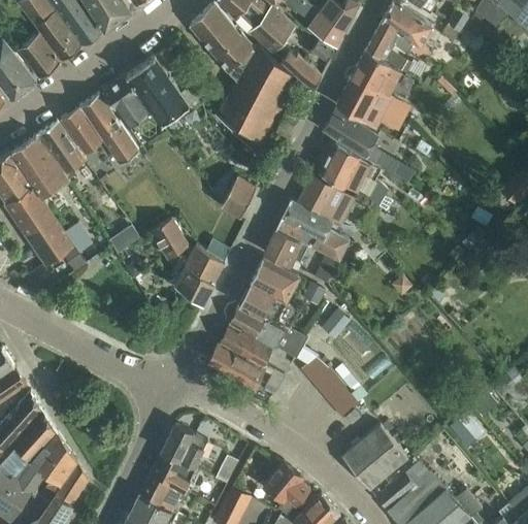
[(23,0),(19,4),(61,62),(62,62),(81,47),(45,0),(23,0)]
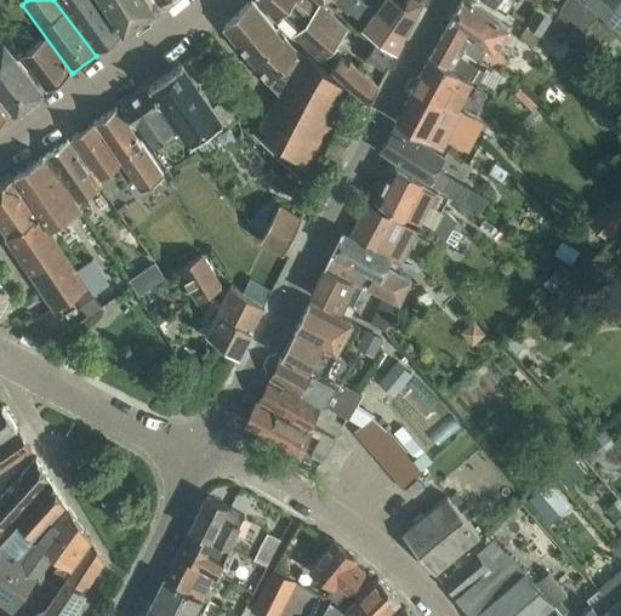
[(57,0),(97,53),(120,34),(96,0),(57,0)]
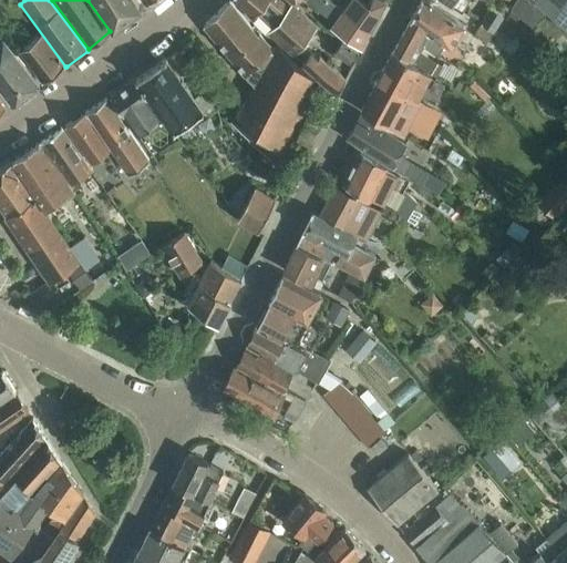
[(91,0),(111,31),(113,33),(142,11),(134,0),(91,0)]
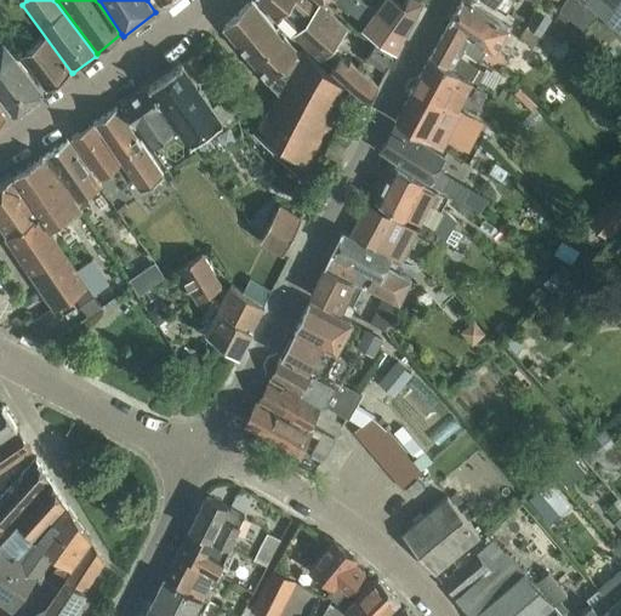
[(313,11),(301,0),(256,0),(255,3),(322,64),(330,53),(346,35),(317,9),(313,11)]
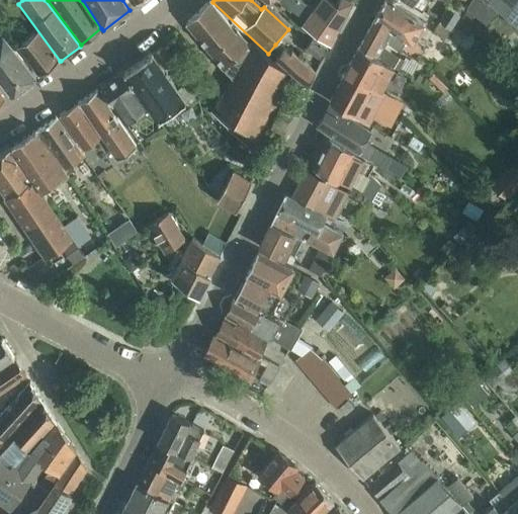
[(259,0),(267,6),(272,0),(282,0),(283,0),(279,5),(306,24),(303,28),(312,35),(329,49),(338,32),(329,25),(312,14),(293,0),(259,0)]
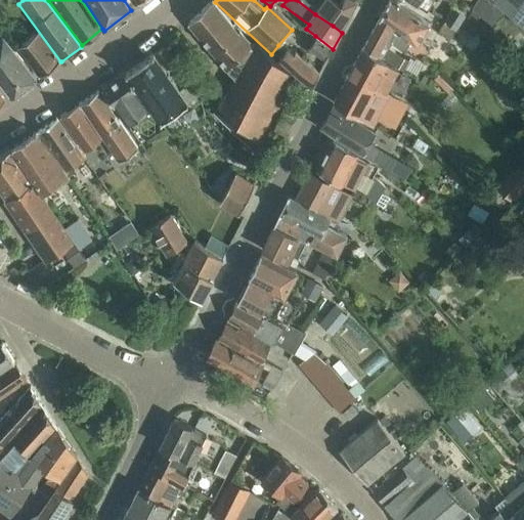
[(405,0),(426,12),(433,0),(405,0)]
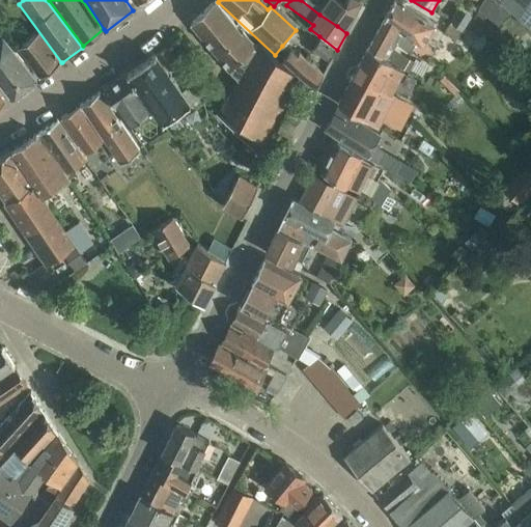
[(530,0),(484,0),(479,9),(499,24),(512,12),(519,18),(530,0)]
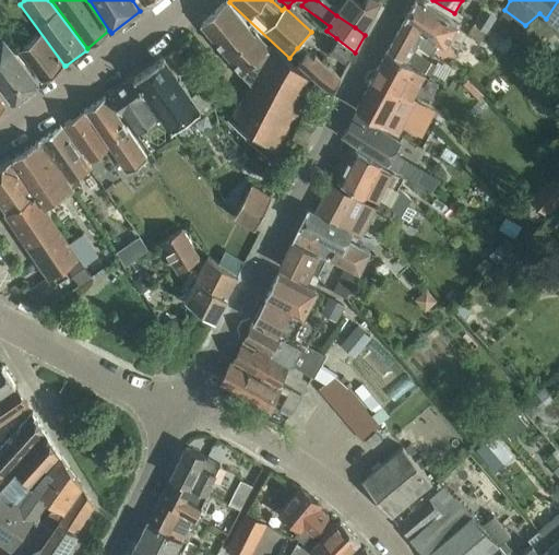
[(558,28),(558,0),(546,19),(558,28)]
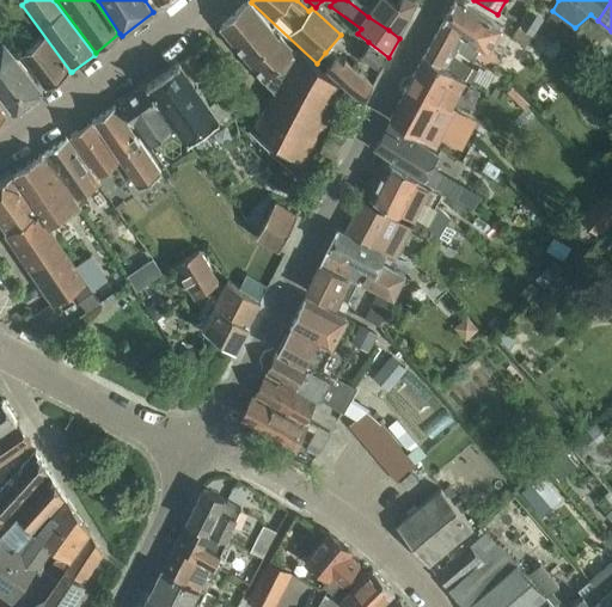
[(380,1),(368,17),(389,30),(399,38),(409,20),(415,10),(402,1),(393,11),(380,1)]
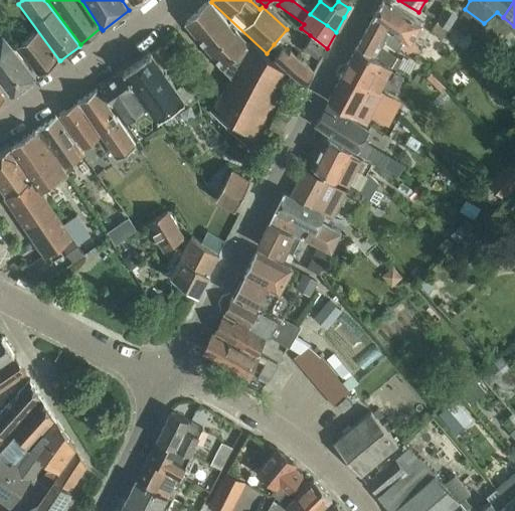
[(372,22),(358,48),(390,69),(395,72),(396,71),(402,61),(388,54),(385,52),(381,49),(384,43),(385,44),(397,51),(403,41),(409,45),(421,26),(391,6),(392,5),(390,4),(390,5),(385,3),(383,1),(372,22)]
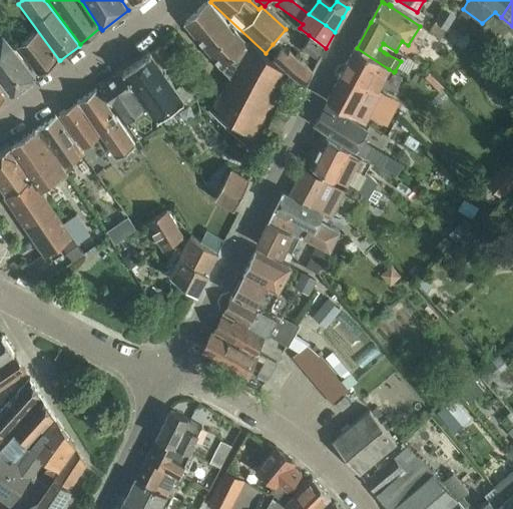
[(233,36),(208,5),(183,27),(229,82),(214,110),(254,148),(281,101),(273,95),(284,76),(250,45),(247,49),(235,34),(233,36)]
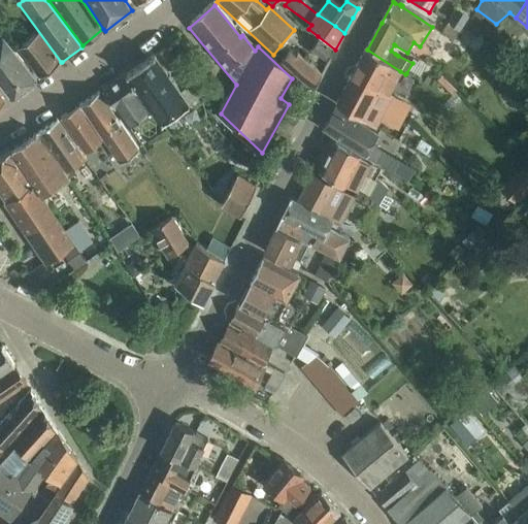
[(461,32),(470,19),(458,10),(449,24),(461,32)]
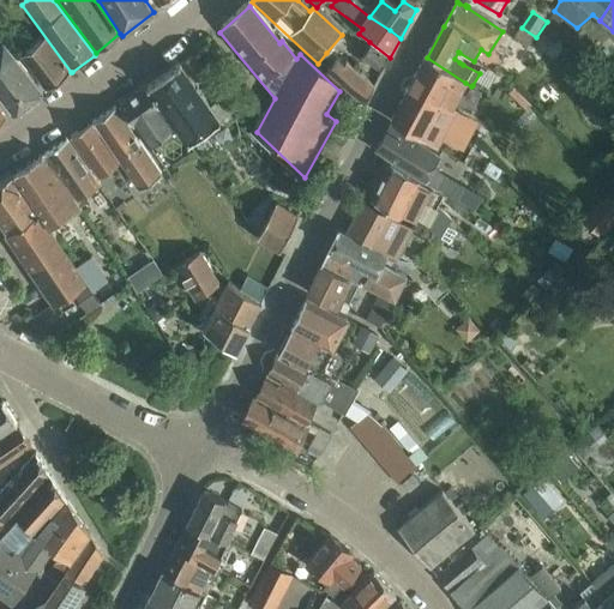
[(557,47),(571,28),(555,17),(541,36),(557,47)]
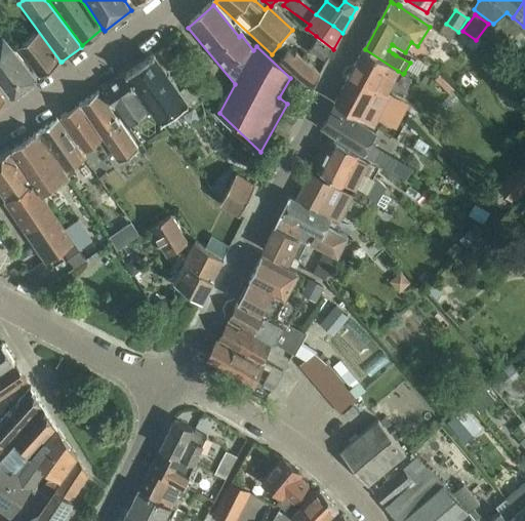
[(39,78),(59,63),(39,34),(17,49),(39,78)]
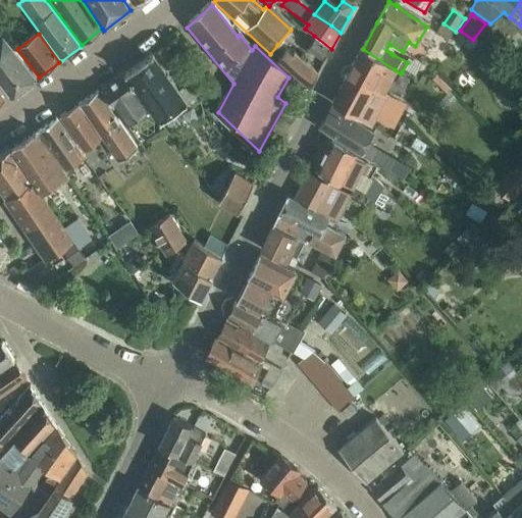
[(0,83),(12,98),(36,80),(3,37),(2,38),(0,39),(0,83)]
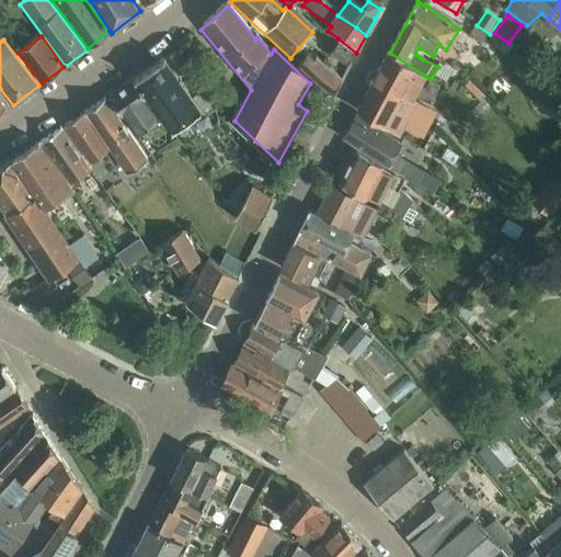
[(339,44),(333,52),(331,55),(347,69),(354,57),(339,44)]
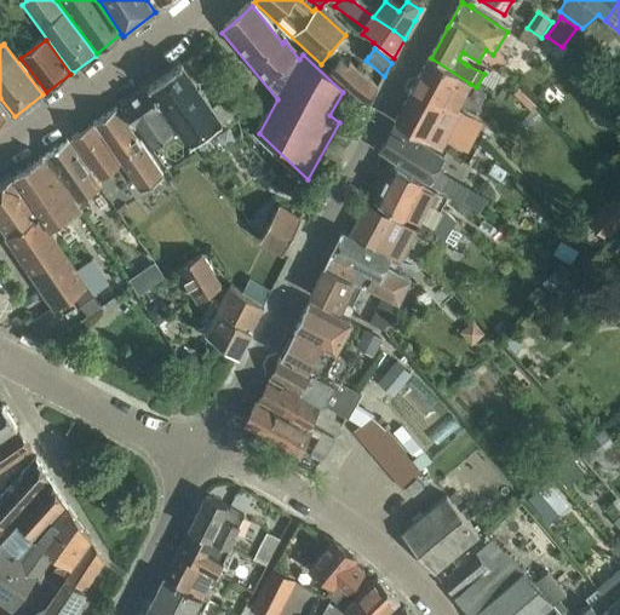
[(329,74),(339,62),(329,53),(321,64),(329,74)]
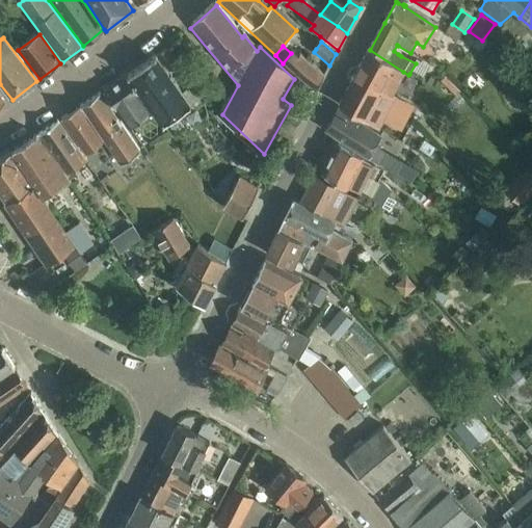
[(358,70),(354,78),(394,102),(396,98),(391,95),(394,90),(403,72),(370,50),(358,70)]
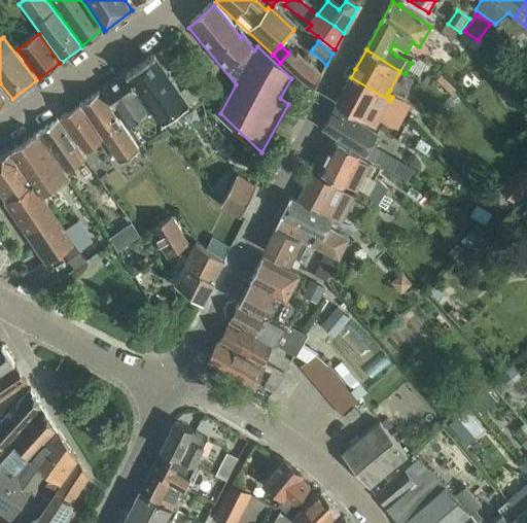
[(176,67),(165,50),(155,57),(167,74),(176,67)]
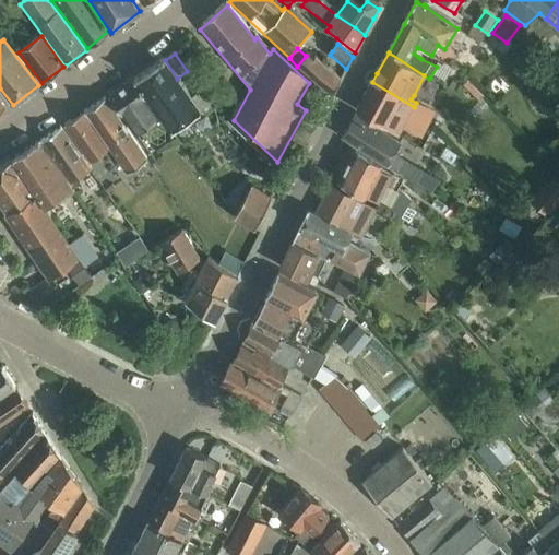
[(332,96),(340,81),(324,67),(325,65),(323,62),(321,65),(314,59),(312,61),(306,56),(297,67),(332,96)]
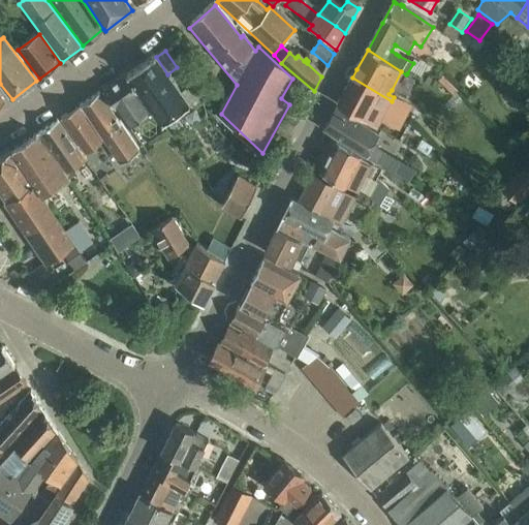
[(168,79),(154,58),(127,76),(152,114),(162,126),(199,100),(190,87),(181,93),(170,78),(168,79)]
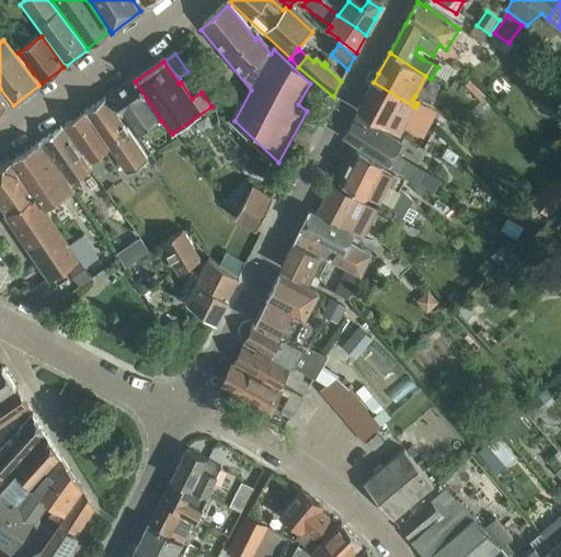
[(415,108),(374,82),(357,113),(399,138),(415,108)]
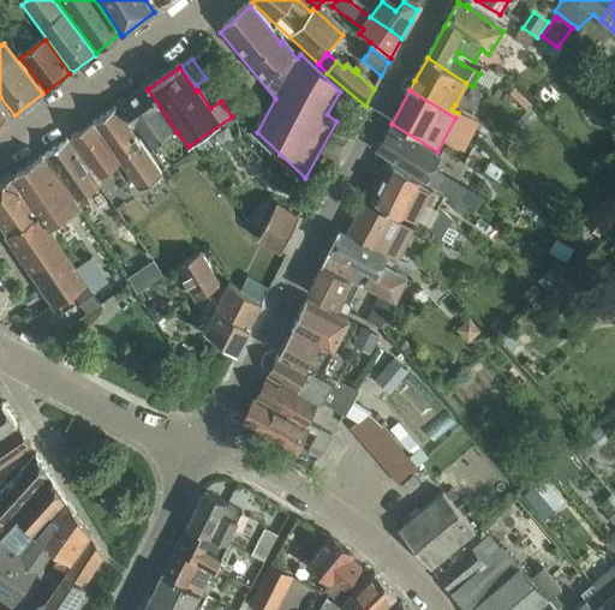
[(147,91),(120,108),(148,151),(175,133),(147,91)]
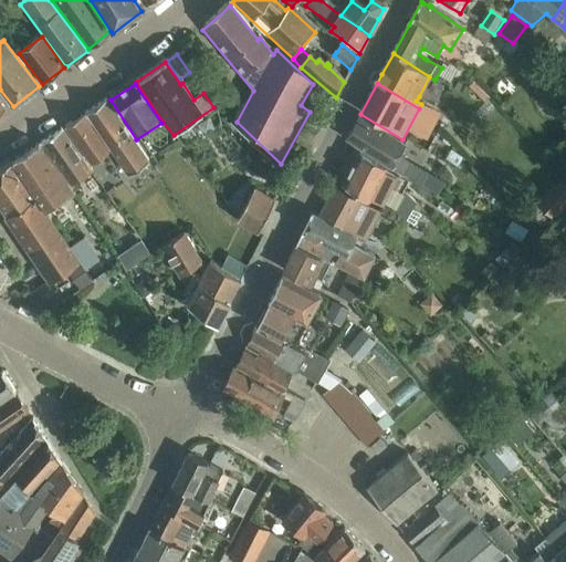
[(107,103),(65,129),(92,167),(112,153),(124,168),(122,169),(125,173),(126,173),(130,178),(149,165),(107,103)]
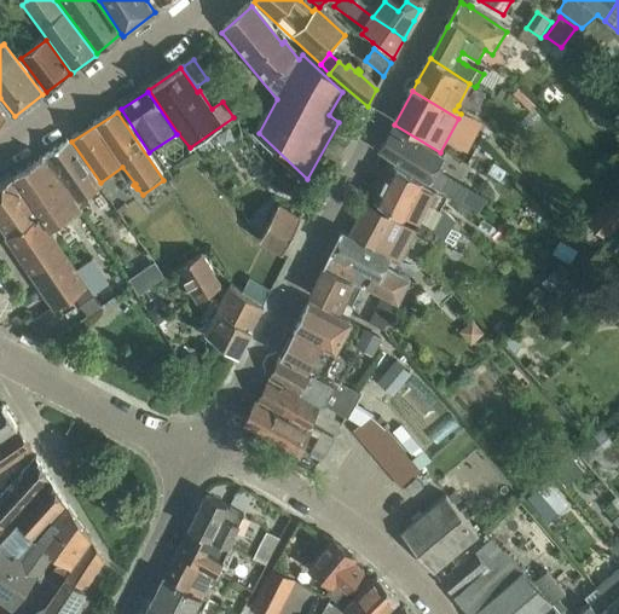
[(393,128),(379,154),(429,184),(427,189),(440,196),(447,183),(434,175),(444,160),(393,128)]
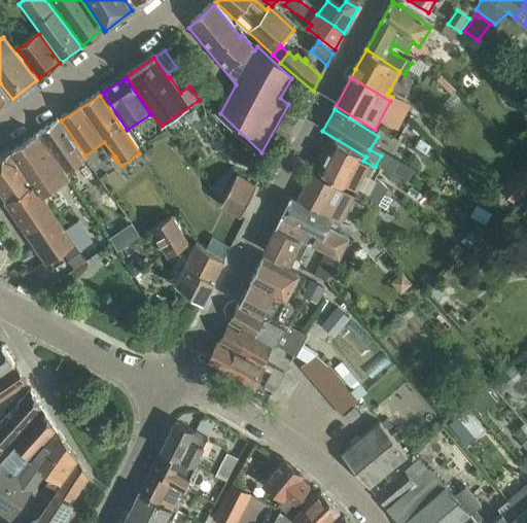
[(39,135),(58,162),(68,176),(85,163),(58,124),(39,135)]
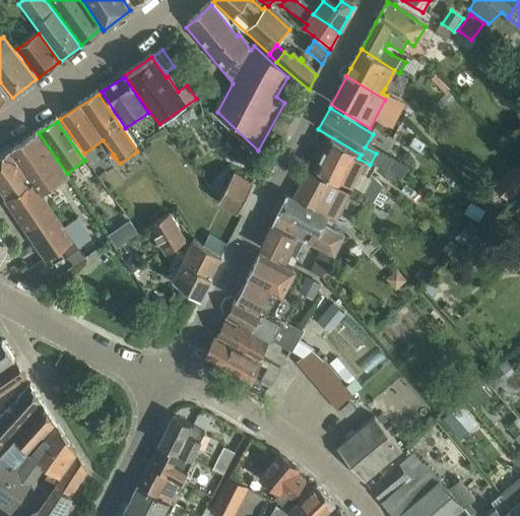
[(36,134),(10,151),(42,197),(68,180),(60,169),(36,134)]
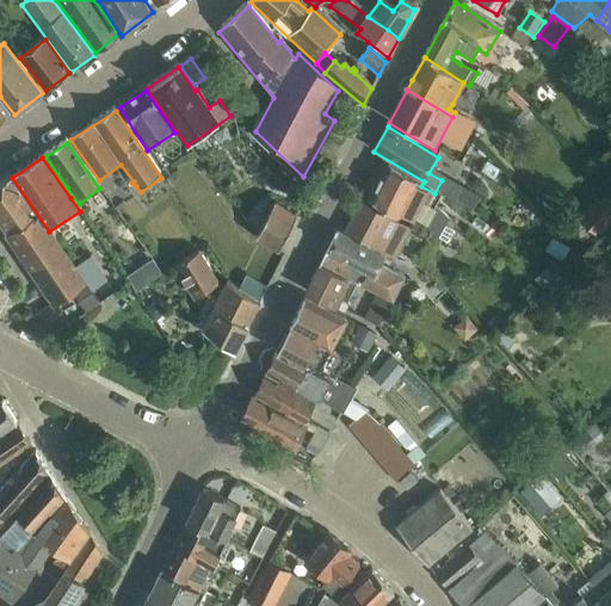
[(388,165),(370,201),(399,218),(399,216),(414,223),(429,193),(414,187),(417,183),(388,165)]
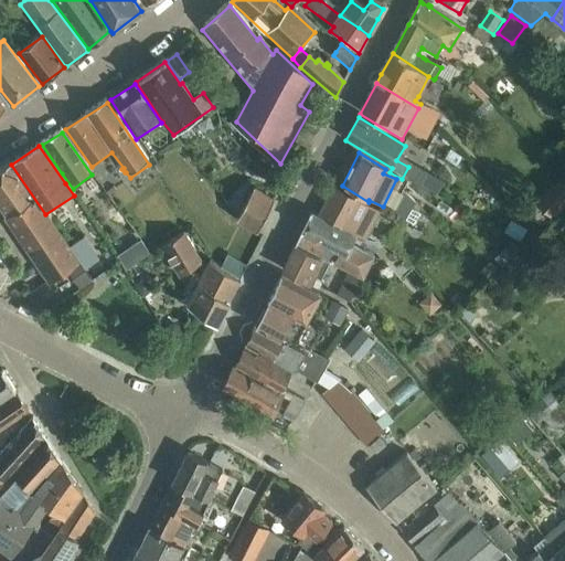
[(0,170),(0,210),(50,285),(80,265),(45,215),(44,215),(10,165),(0,170)]
